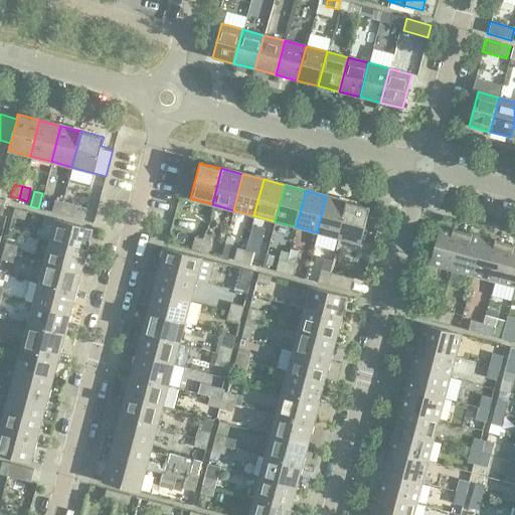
[(347,201),(326,196),(317,232),(338,237),(347,201)]
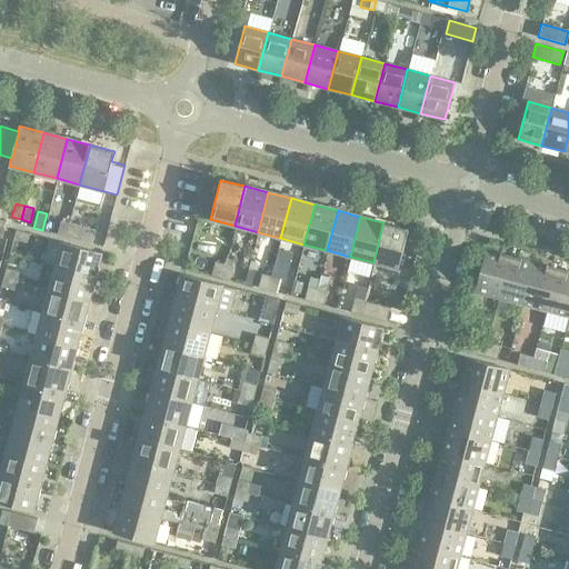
[(60,221),(57,235),(66,237),(69,223),(60,221)]
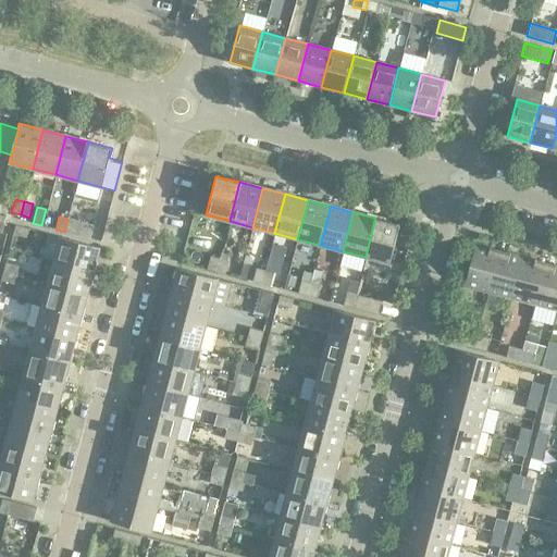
[(399,224),(375,218),(366,257),(390,263),(399,224)]
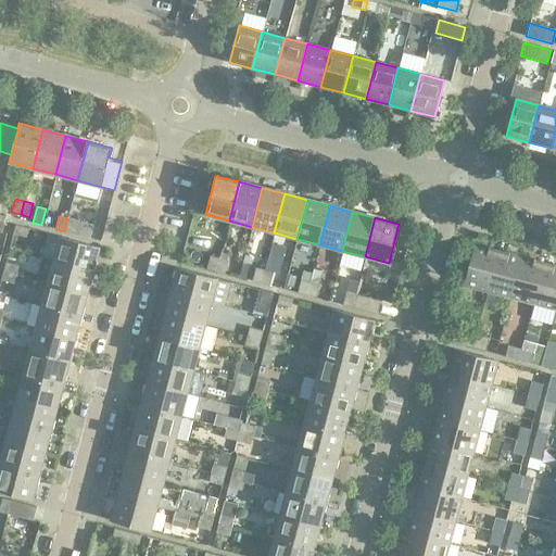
[(93,225),(67,218),(64,231),(89,238),(93,225)]
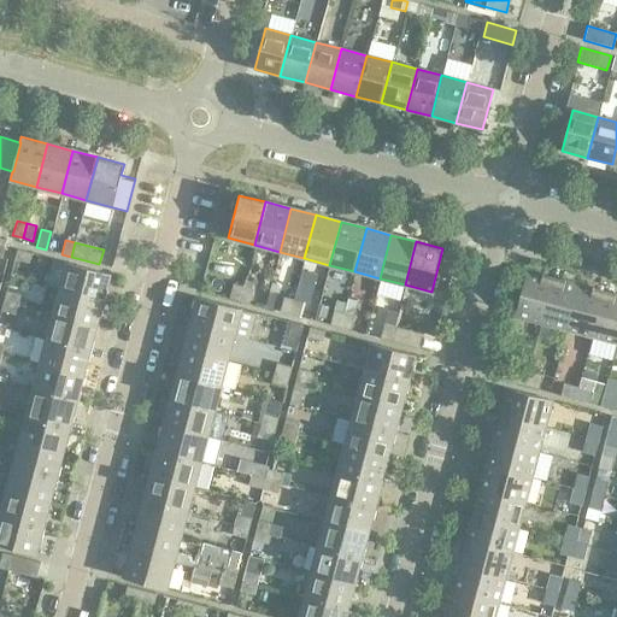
[(17,250),(15,260),(29,264),(31,253),(17,250)]
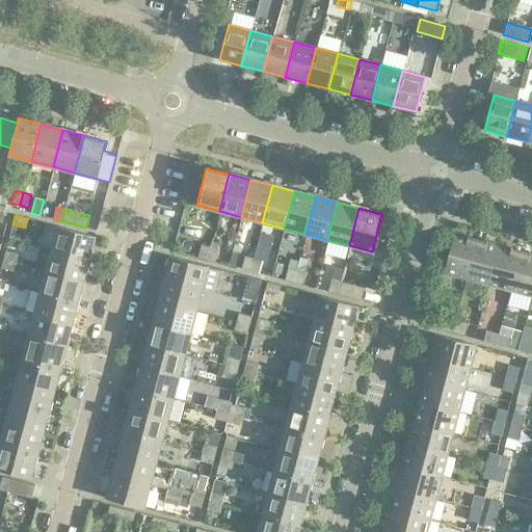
[(95,237),(57,227),(51,249),(88,260),(95,237)]
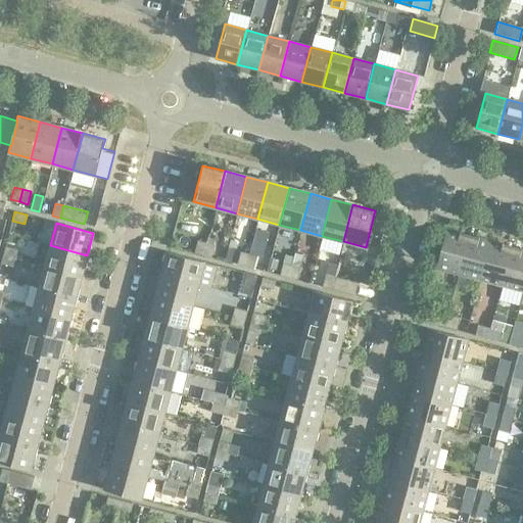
[(469,236),(446,230),(436,269),(459,275),(469,236)]
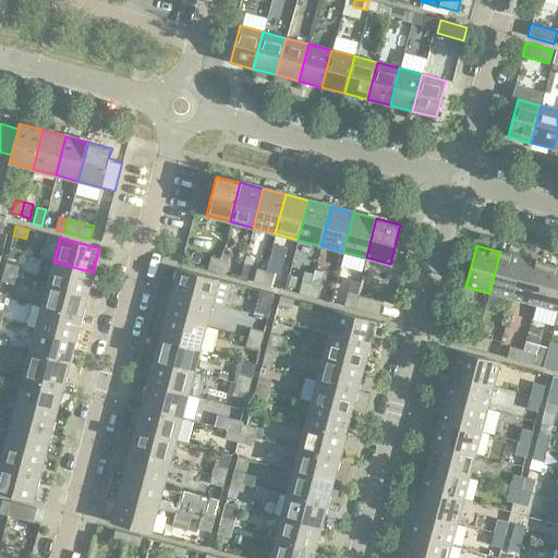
[(523,257),(500,252),(489,293),(512,300),(523,257)]
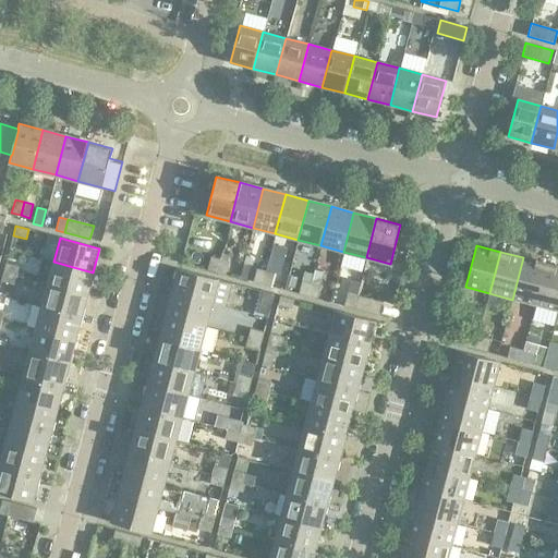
[(210,257),(207,270),(216,273),(219,259),(210,257)]
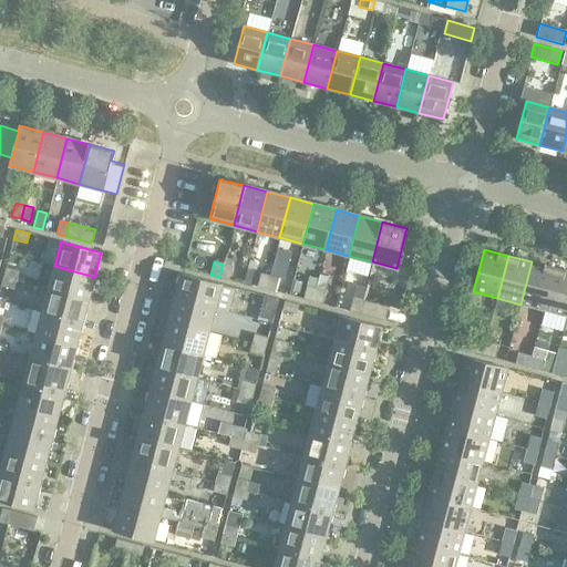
[(556,268),(532,261),(521,305),(544,310),(556,268)]
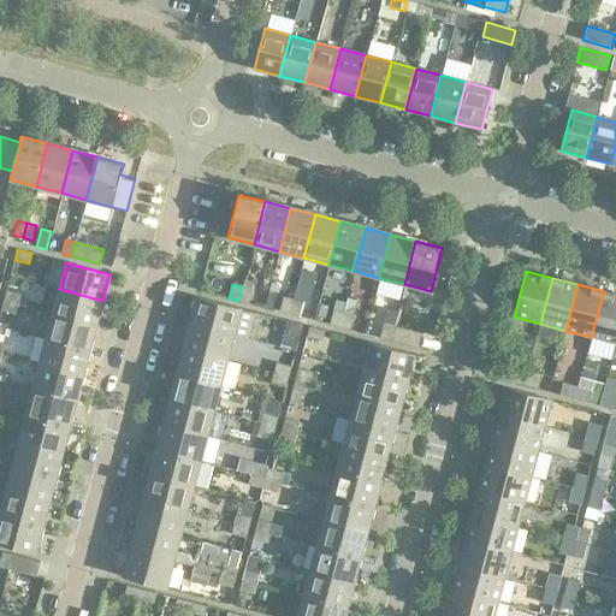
[(253,289),(242,286),(238,301),(248,303),(253,289)]
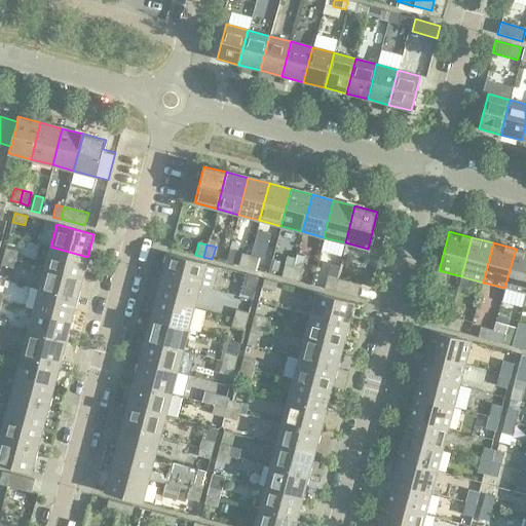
[(253,246),(250,256),(258,258),(263,259),(266,250),(253,246)]
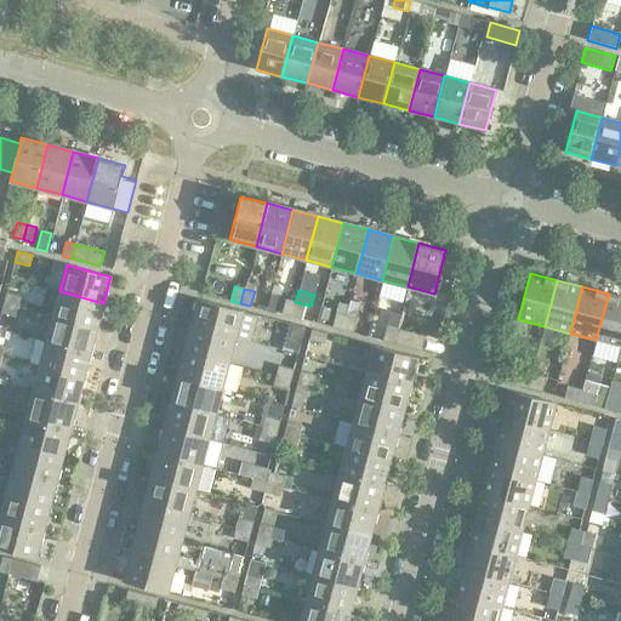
[(103,303),(60,291),(53,317),(96,328),(103,303)]
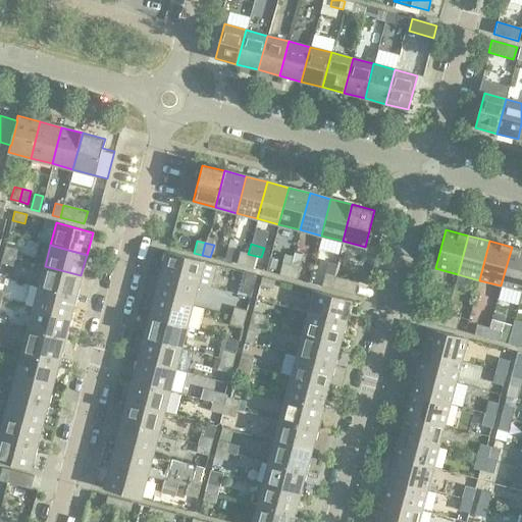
[(17,250),(5,247),(2,255),(15,258),(17,250)]
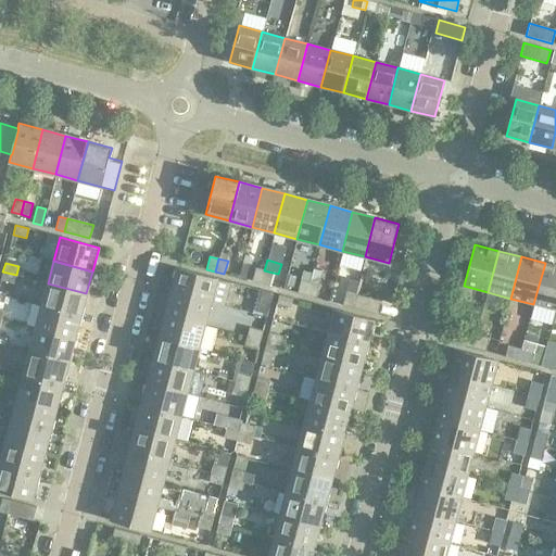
[(555,306),(555,265),(545,263),(533,304),(555,311),(555,306)]
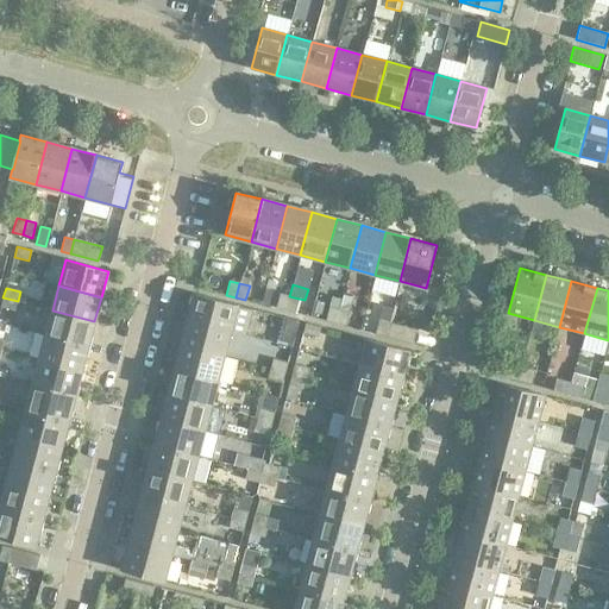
[(265,289),(262,302),(269,305),(272,290),(265,289)]
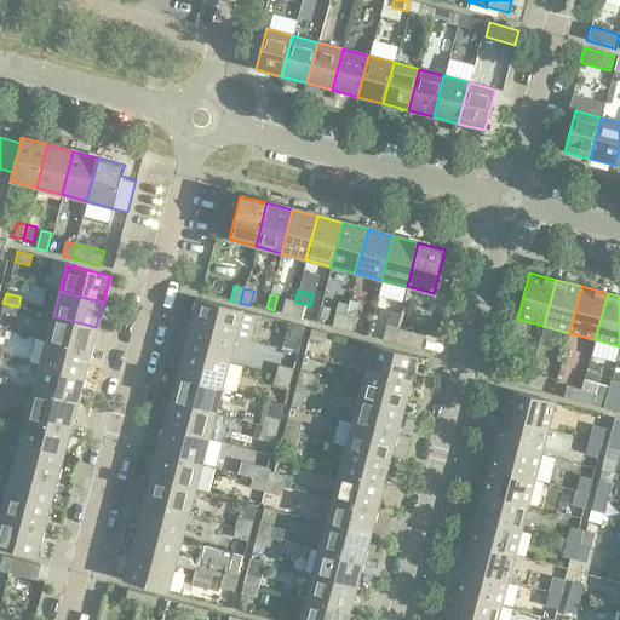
[(241,311),(199,299),(191,326),(234,338),(235,337),(248,340),(254,316),(241,313),(241,311)]
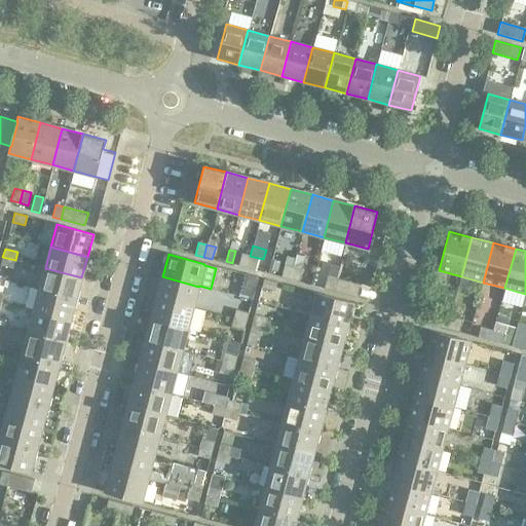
[(241,254),(237,266),(247,268),(250,256),(241,254)]
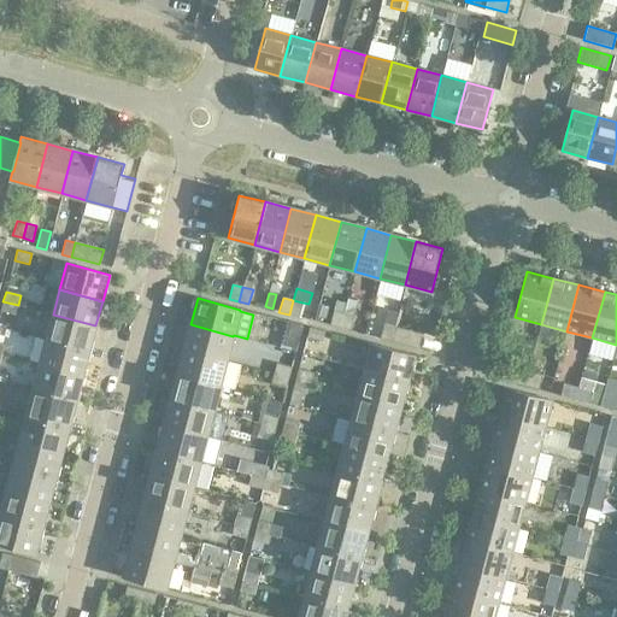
[(303,303),(293,300),(289,315),(299,317),(303,303)]
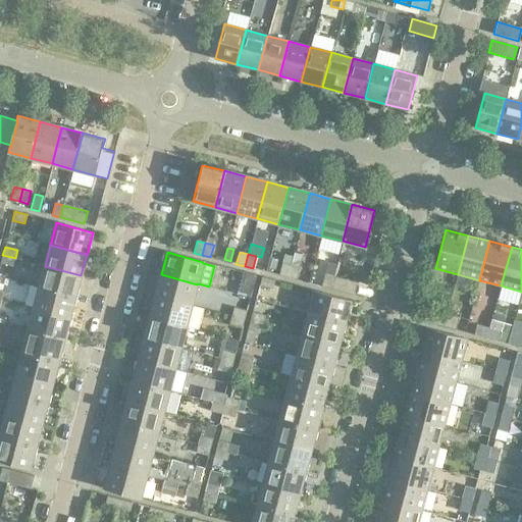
[(15,258),(2,255),(0,263),(13,267),(15,258)]
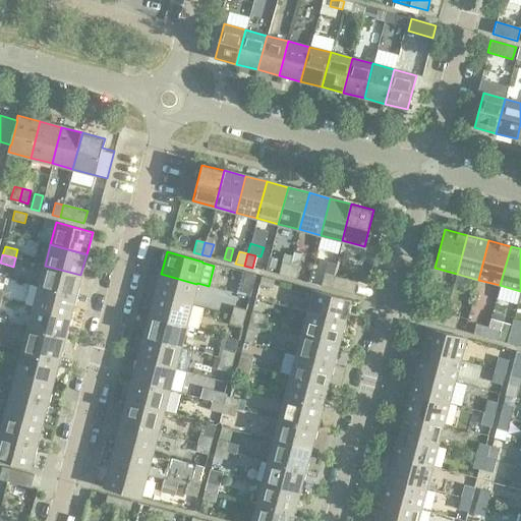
[(283,254),(281,263),(290,265),(292,256),(283,254)]
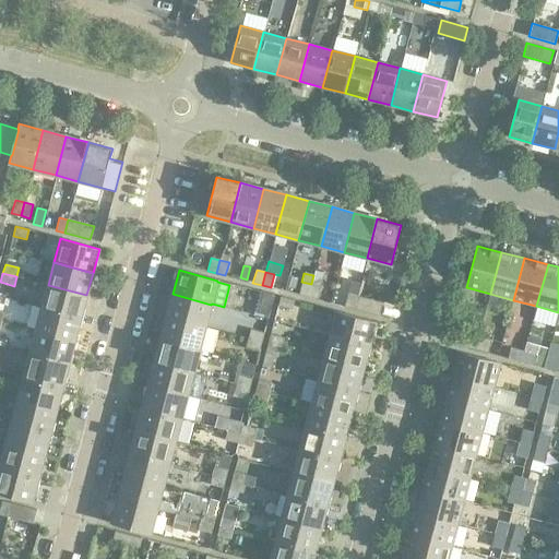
[(290,276),(287,287),(295,289),(298,278),(290,276)]
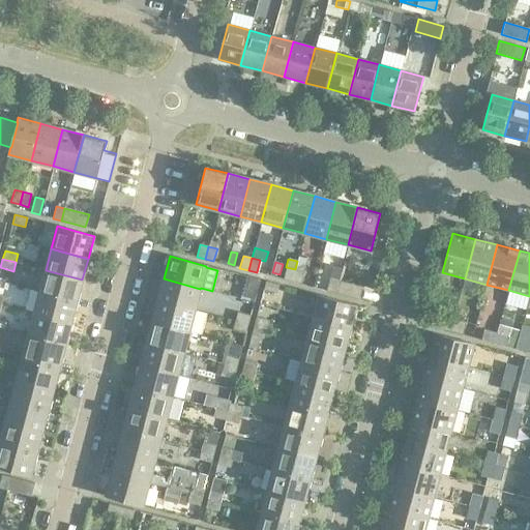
[(332,266),(329,278),(339,281),(342,268),(332,266)]
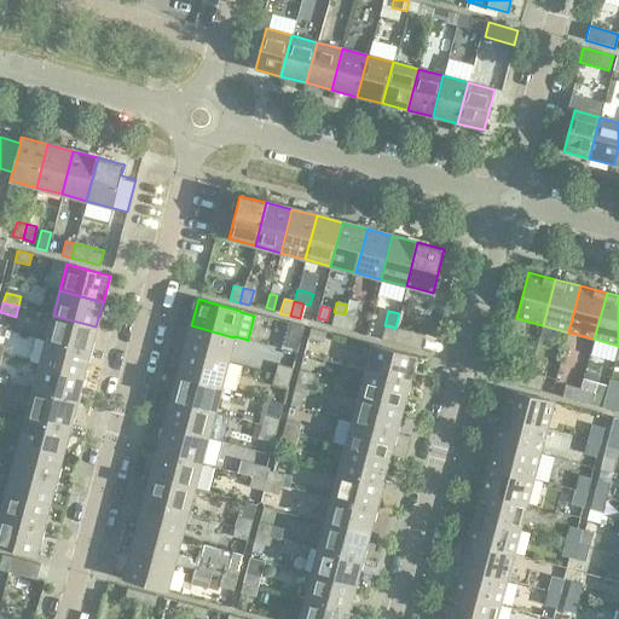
[(334,312),(330,327),(340,329),(345,314),(334,312)]
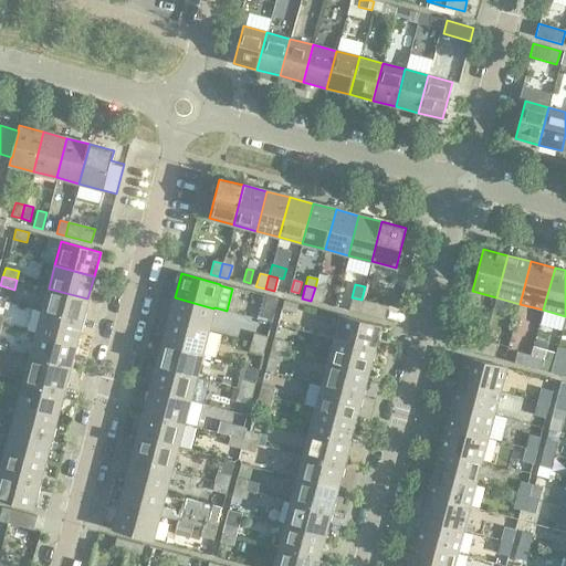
[(324,290),(315,287),(311,301),(321,303),(324,290)]
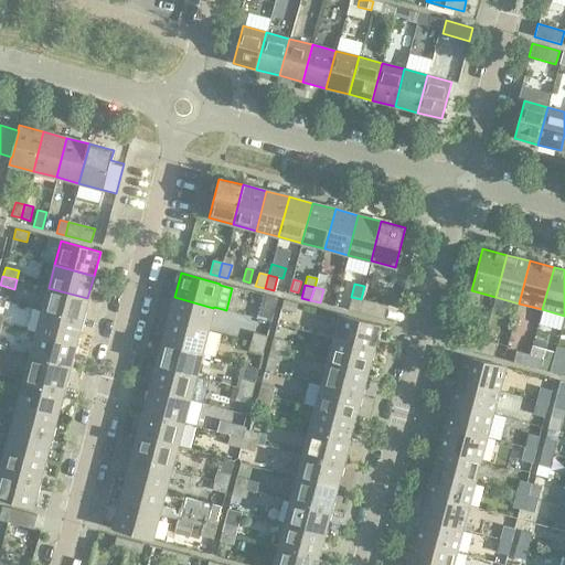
[(87,298),(49,288),(42,311),(82,321),(87,298)]
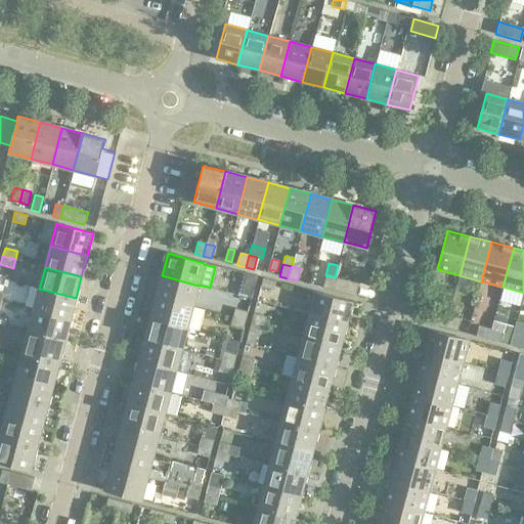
[(242,281),(238,296),(251,299),(255,286),(257,276),(245,273),(242,281)]
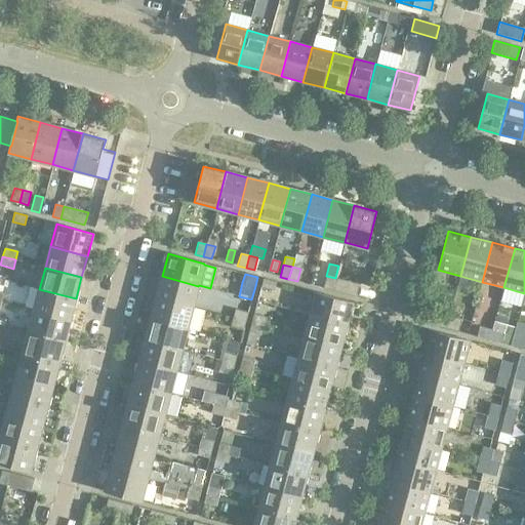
[(198,286),(162,276),(156,297),(193,307),(198,286)]
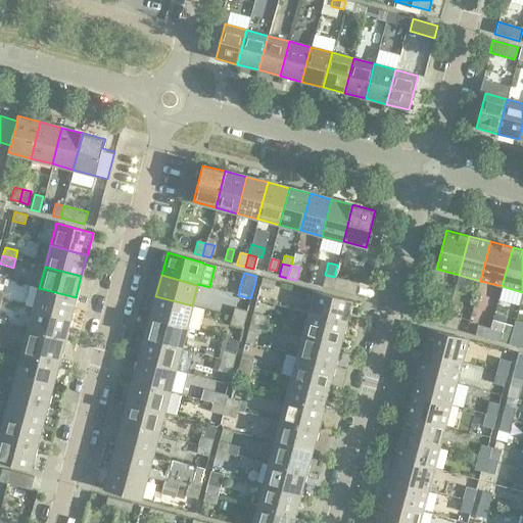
[(325,275),(322,287),(330,289),(334,277),(325,275)]
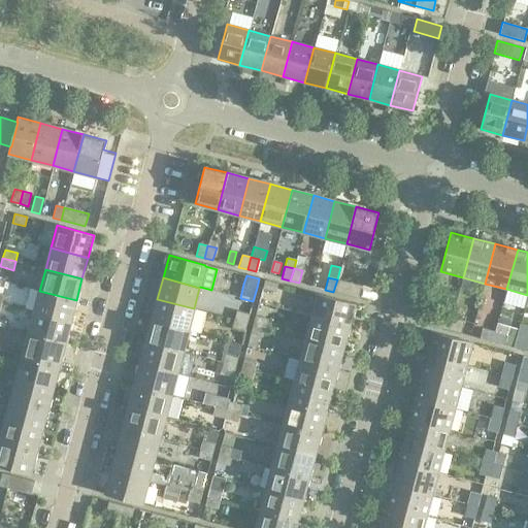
[(361,286),(337,279),(333,292),(358,299),(361,286)]
